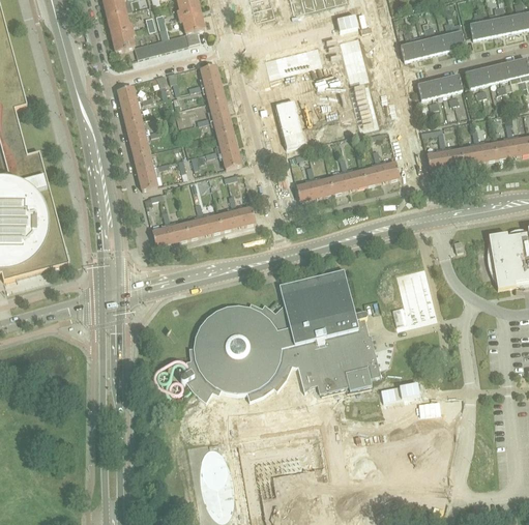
[(101,0),(106,16),(125,10),(123,0),(101,0)]
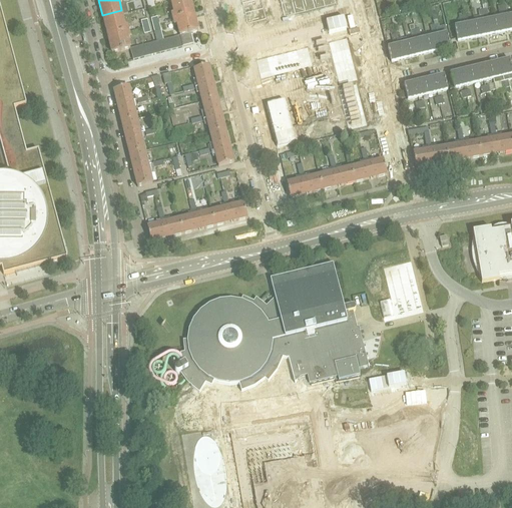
[(169,0),(172,10),(169,11),(172,22),(175,22),(178,32),(178,31),(181,42),(192,39),(189,29),(197,27),(197,26),(195,18),(190,1),(190,0),(169,0)]
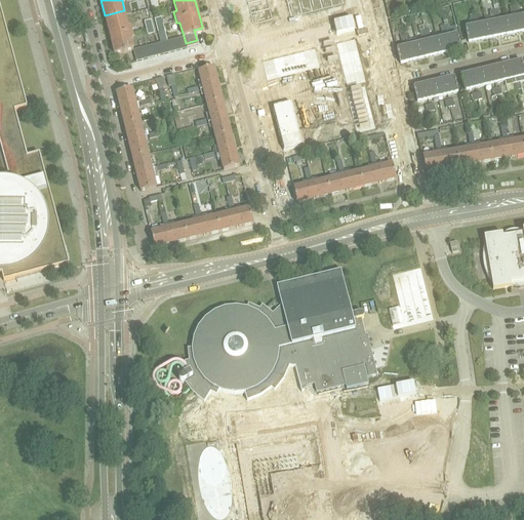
[(249,8),(269,3),(268,0),(247,0),(249,8)]
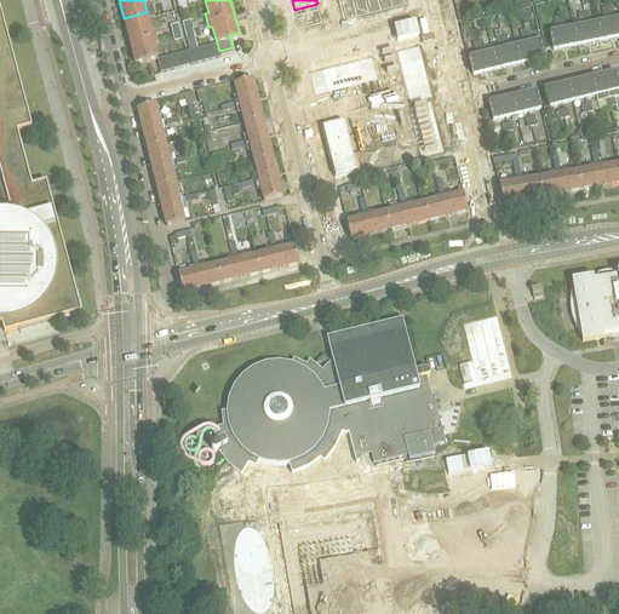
[(355,11),(351,0),(338,0),(342,13),(355,11)]
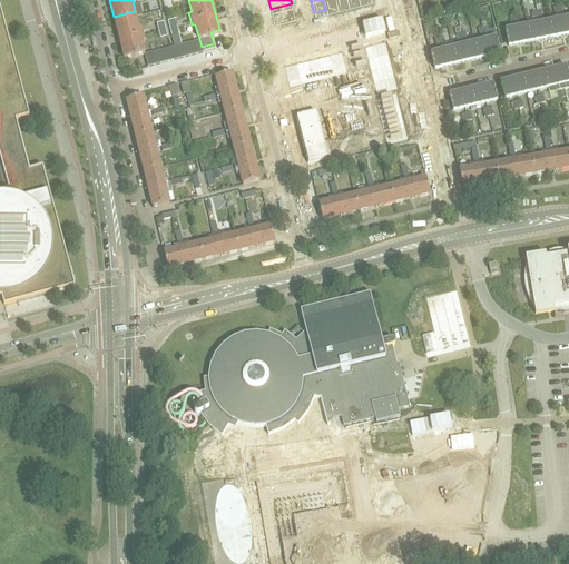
[(323,0),(326,10),(337,7),(335,0),(323,0)]
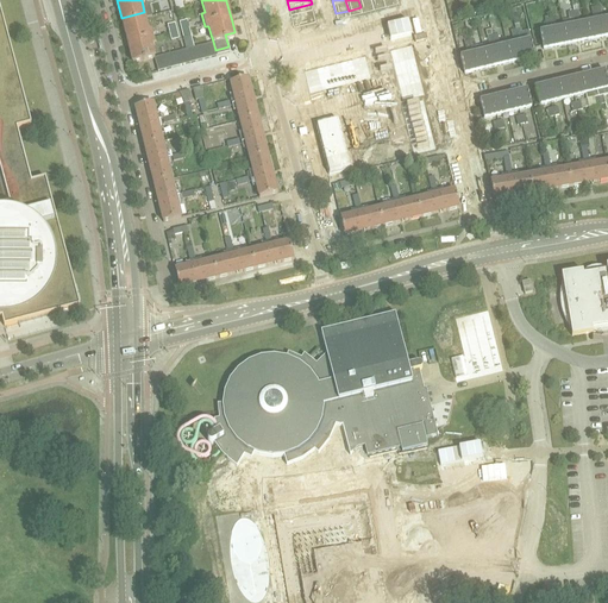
[(471,0),(467,1),(470,13),(491,7),(490,0),(471,0)]
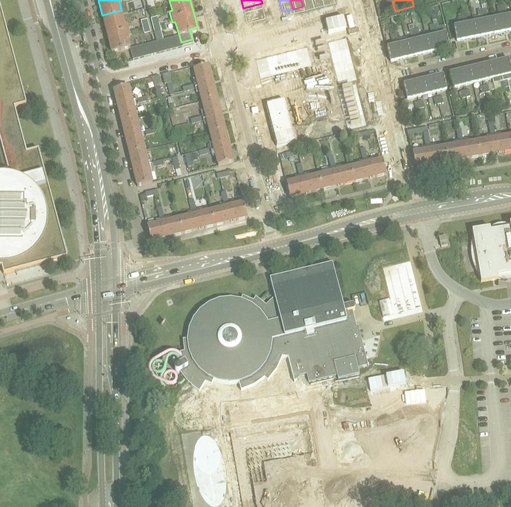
[(262,3),(243,8),(246,19),(264,14),(262,3)]
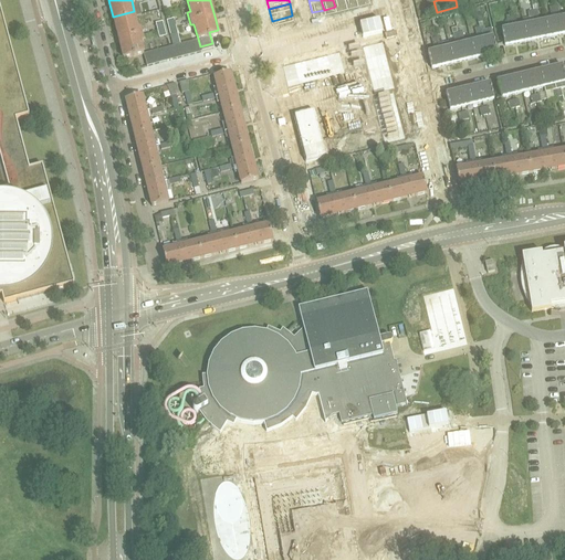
[(0,118),(14,114),(28,111),(0,6),(0,118)]
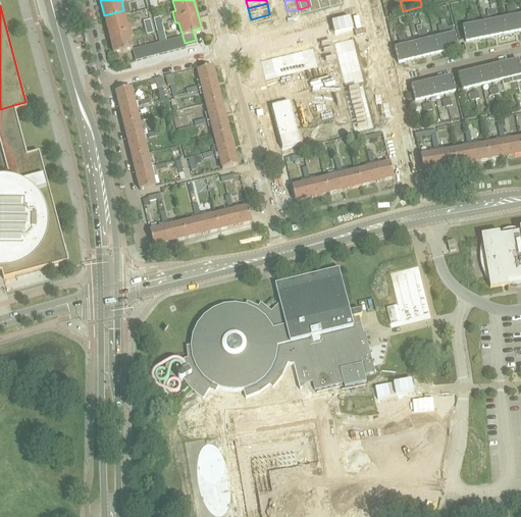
[(421,6),(403,11),(406,21),(424,16),(421,6)]
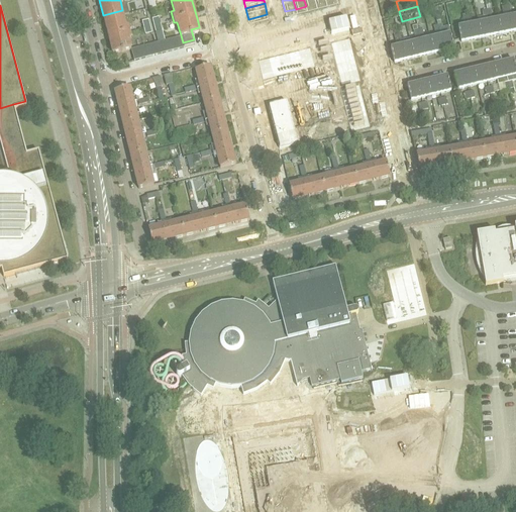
[(112,49),(131,44),(128,33),(130,32),(127,21),(125,21),(122,10),(103,15),(112,49)]
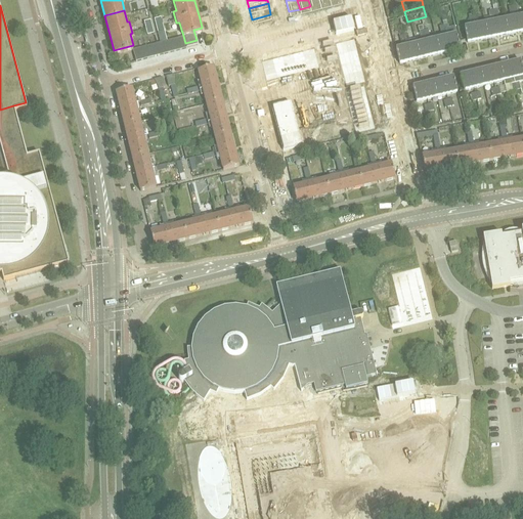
[(513,10),(450,26),(454,43),(517,28),(513,10)]
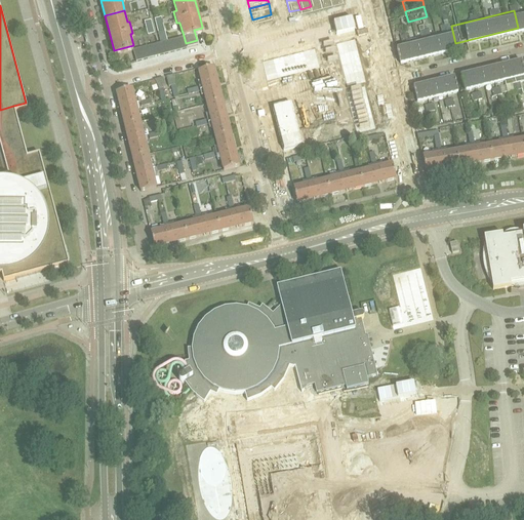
[(427,16),(408,22),(410,32),(429,27),(427,16)]
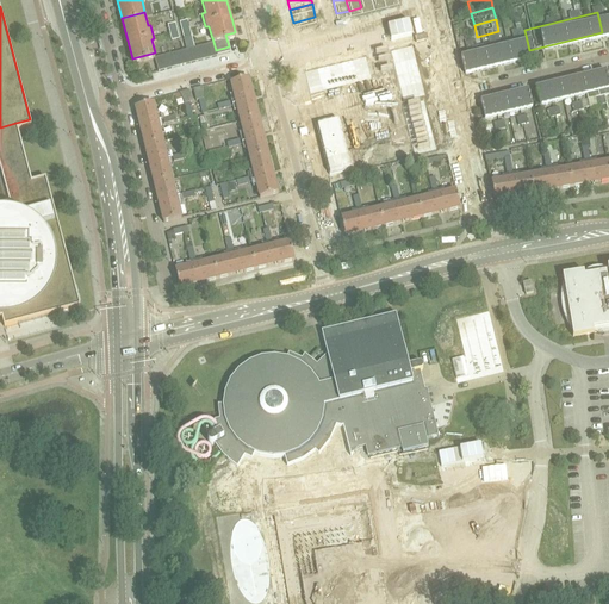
[(192,43),(193,43),(190,31),(182,33),(186,44),(192,43)]
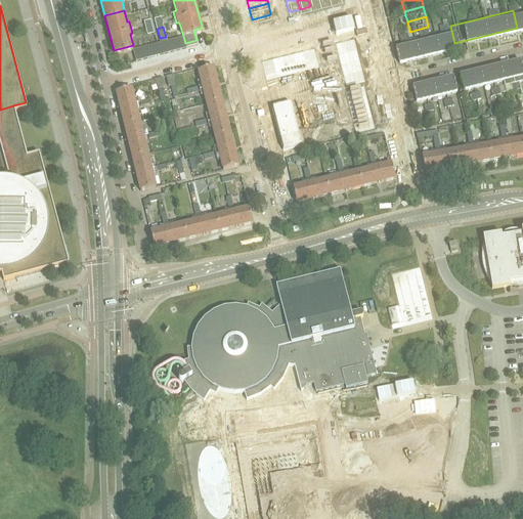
[(428,27),(409,32),(412,41),(431,37),(428,27)]
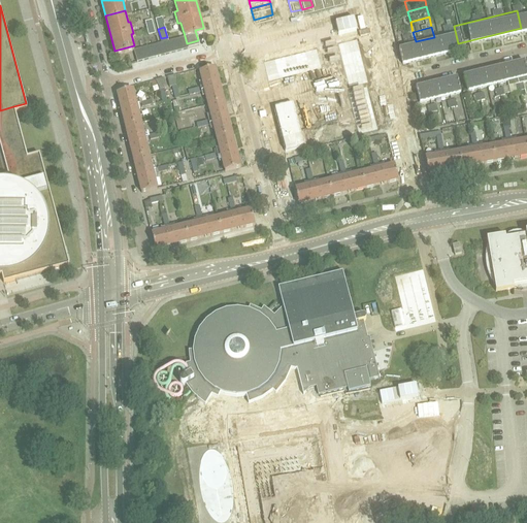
[(178,34),(182,45),(187,44),(187,43),(184,32),(184,33),(178,34)]
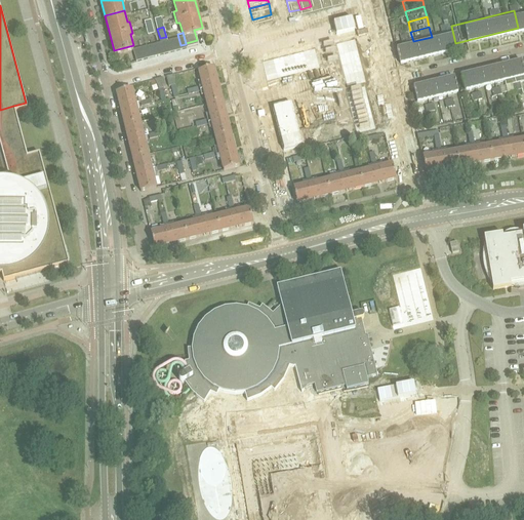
[(174,47),(180,45),(177,34),(171,35),(174,47)]
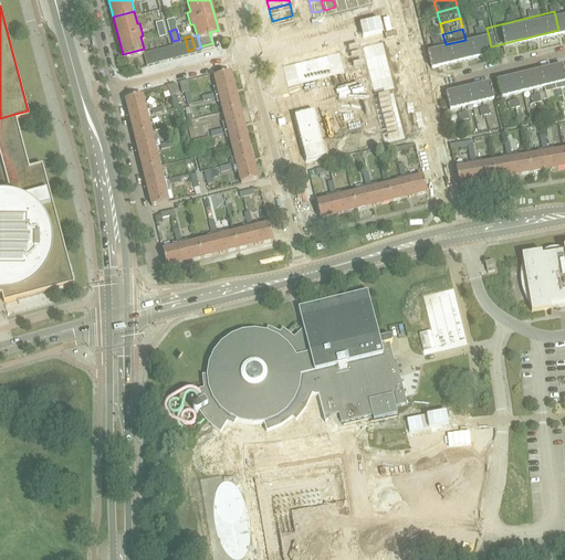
[(364,54),(385,49),(382,37),(361,42),(364,54)]
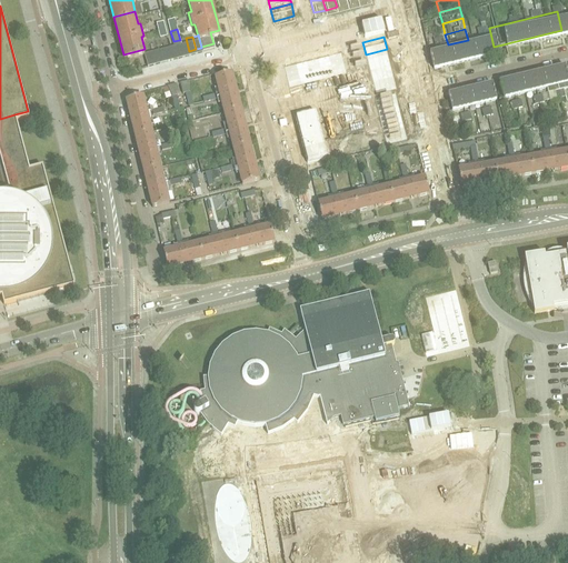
[(181,39),(180,40),(179,40),(182,52),(189,51),(186,38),(181,39)]
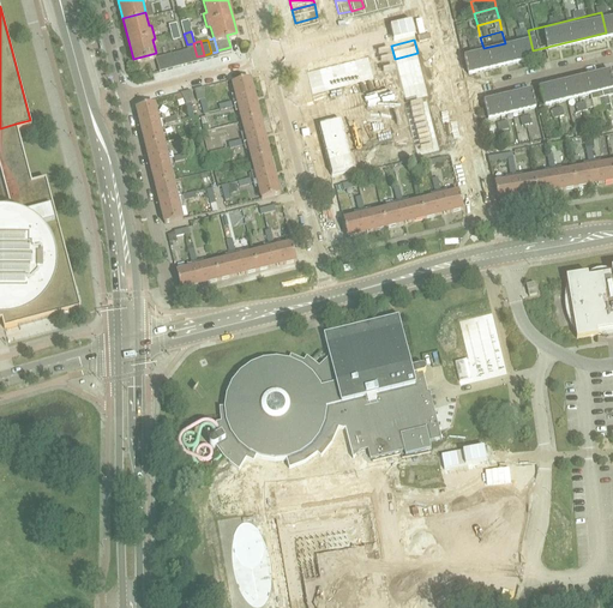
[(191,59),(197,56),(193,43),(187,44),(191,59)]
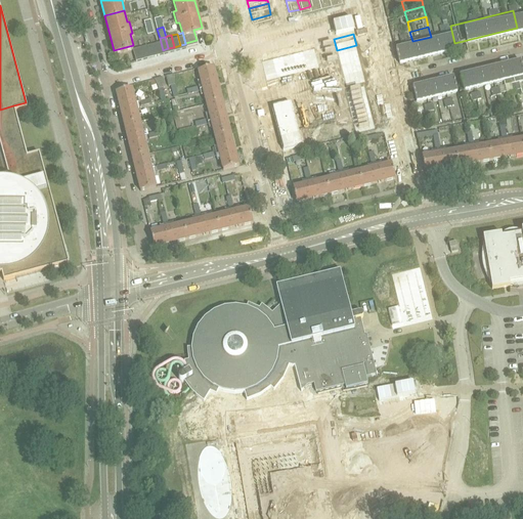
[(431,37),(412,41),(415,52),(434,48),(431,37)]
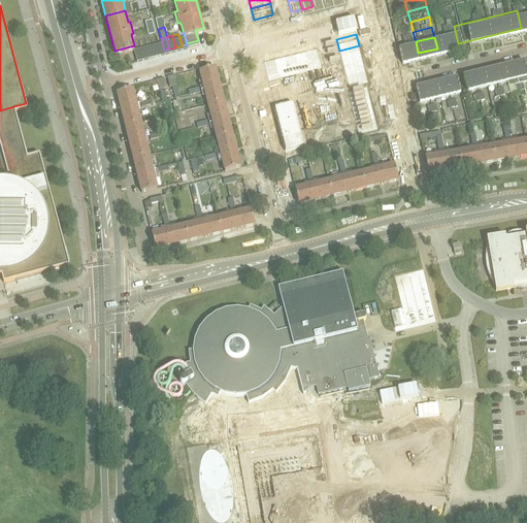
[(152,40),(155,53),(161,52),(158,39),(152,40)]
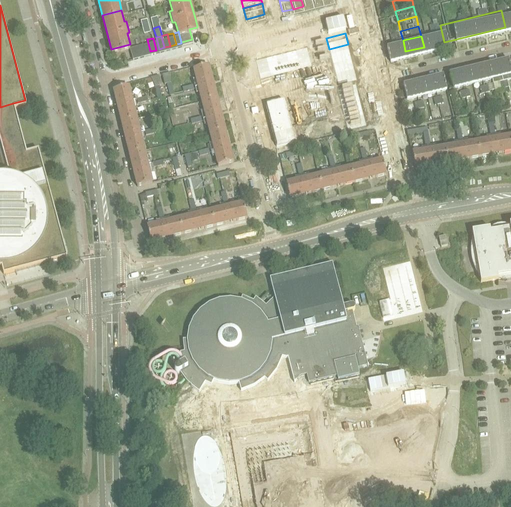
[(144,53),(150,51),(147,39),(141,41),(144,53)]
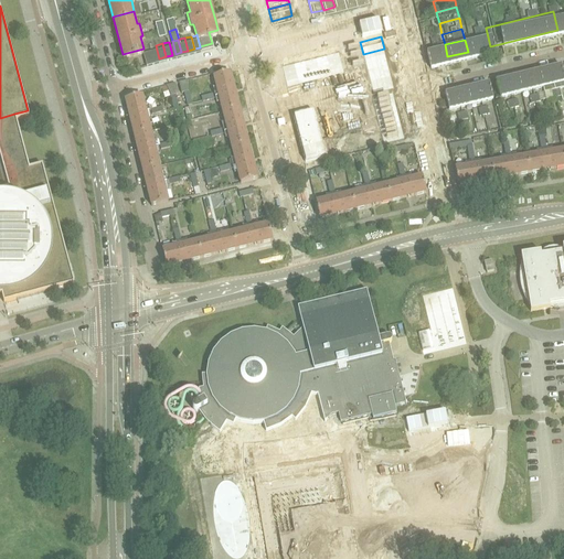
[(156,45),(149,47),(152,60),(159,58),(156,45)]
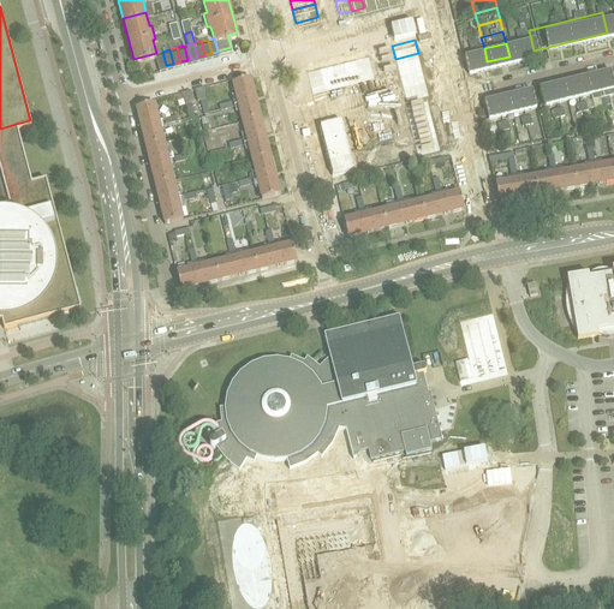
[(355,54),(361,76),(373,73),(368,51),(355,54)]
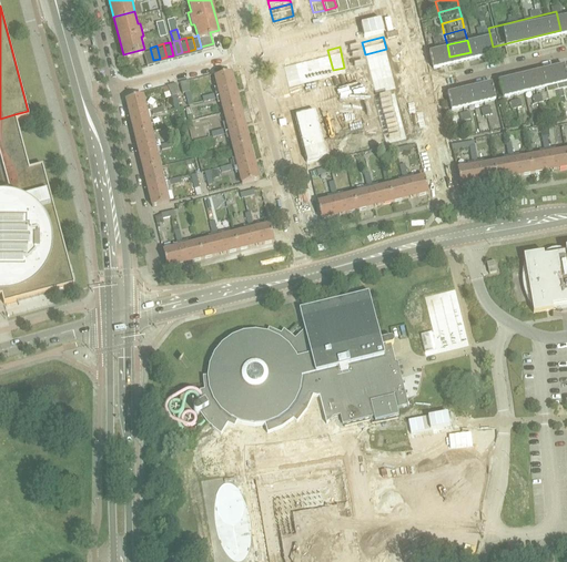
[(148,62),(153,60),(150,48),(144,49),(148,62)]
